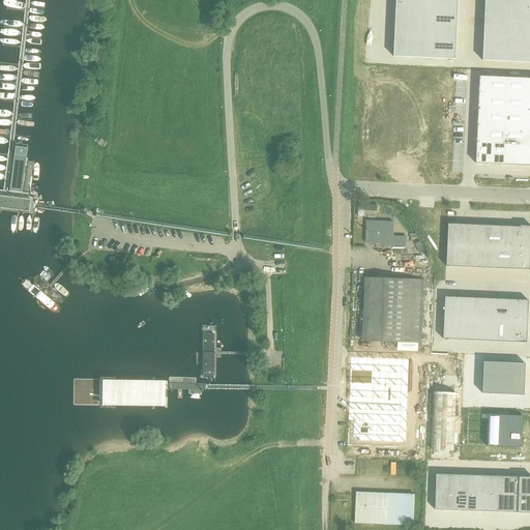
[(394,0),(392,57),(454,59),(457,0),(394,0)]
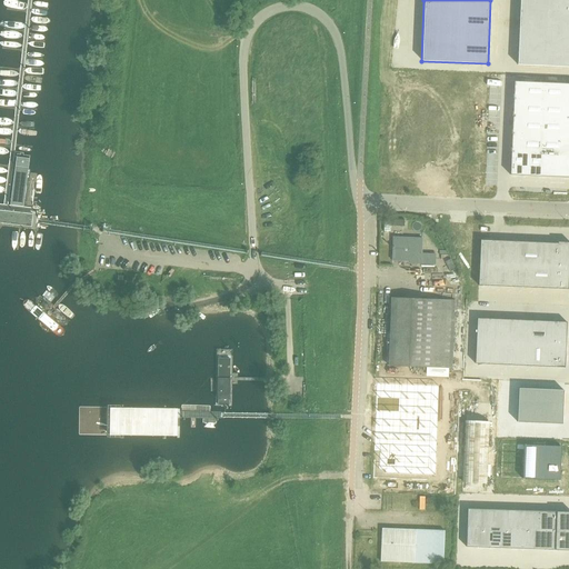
[(568,0),(519,0),(517,65),(568,67),(568,0)]
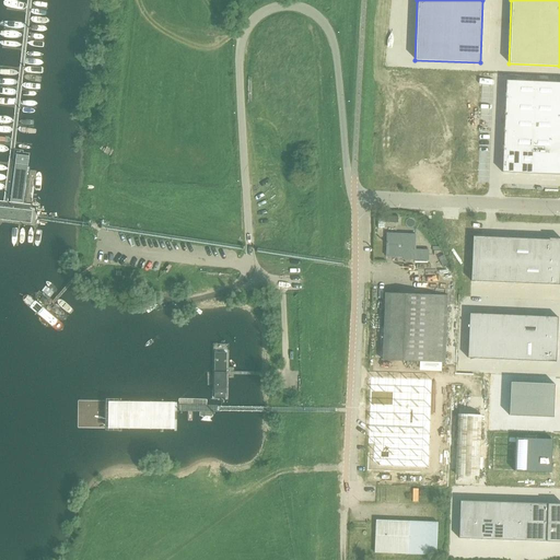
[(559,81),(505,79),(501,173),(559,175),(559,81)]
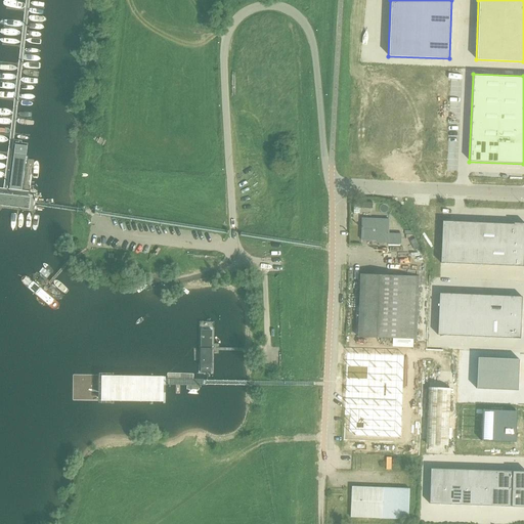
[(28,143),(15,142),(9,185),(22,186),(28,143)]
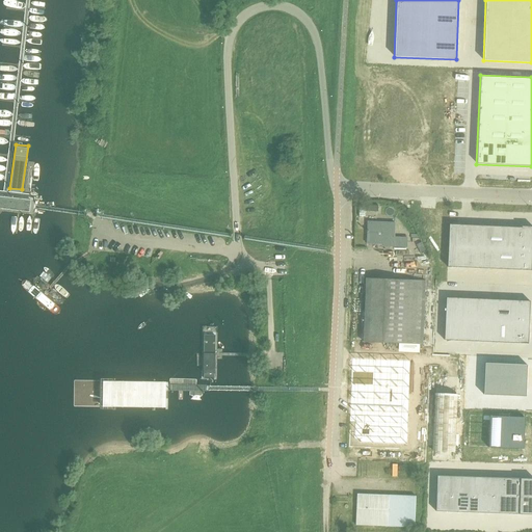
[(31,200),(0,196),(0,208),(29,212),(31,200)]
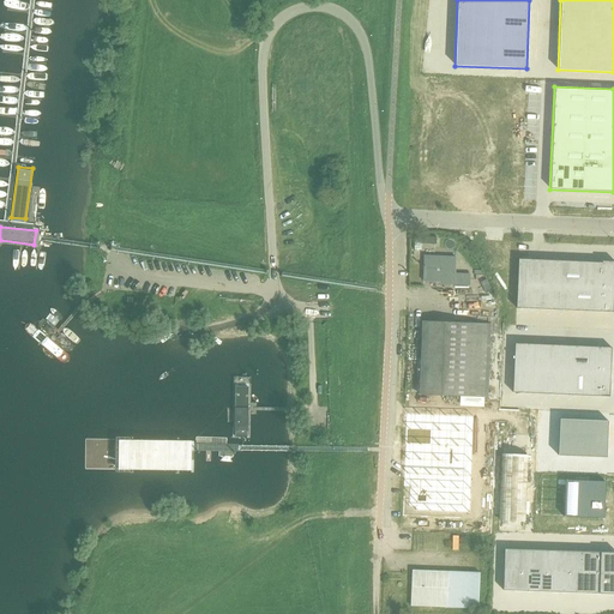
[(425,257),(423,269),(423,272),(423,284),(455,286),(455,258),(425,257)]
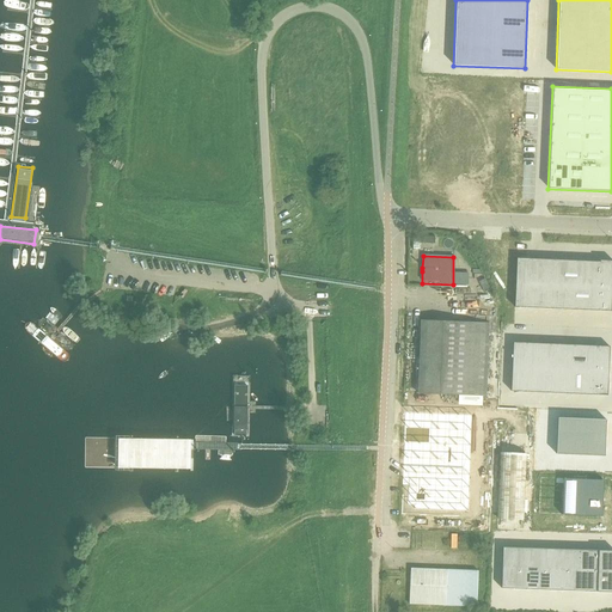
[(611,262),(519,258),(516,306),(611,310),(611,262)]
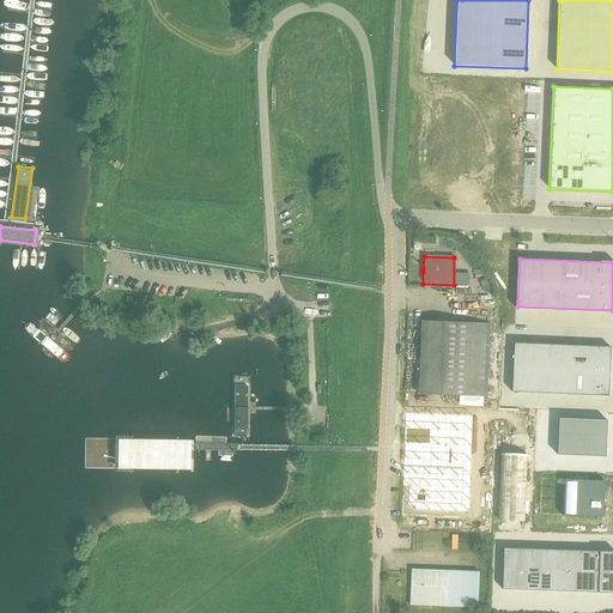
[(487,395),(490,325),(420,322),(418,393),(487,395)]
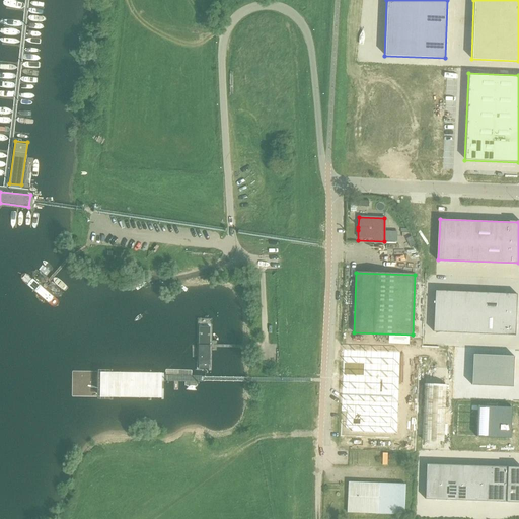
[(517,294),(435,290),(433,331),(516,335),(517,294)]
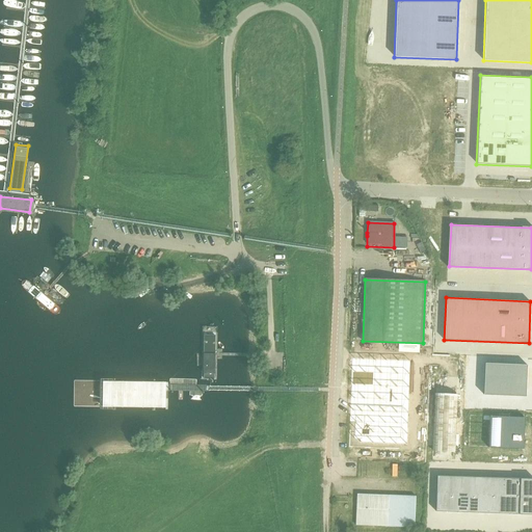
[(218,327),(202,327),(202,381),(218,382),(218,327)]
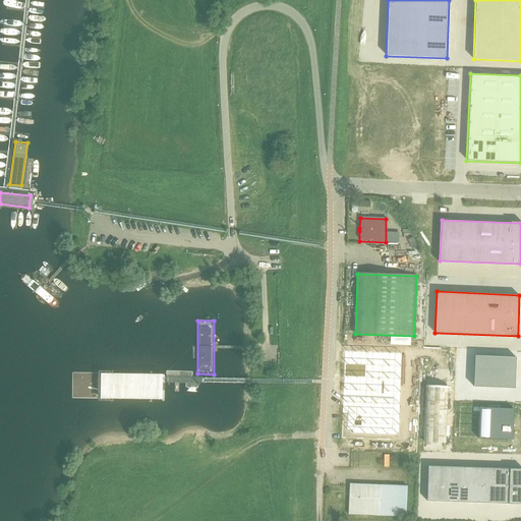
[(401,353),(345,350),(343,411),(348,412),(347,429),(353,429),(353,432),(398,435),(401,353)]
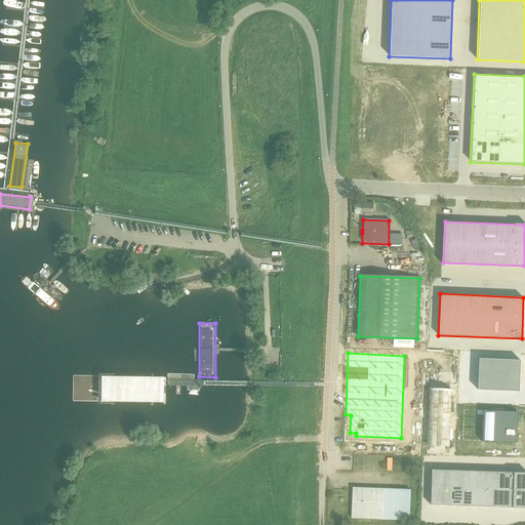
[(478,358),(477,390),(519,392),(520,360),(478,358)]
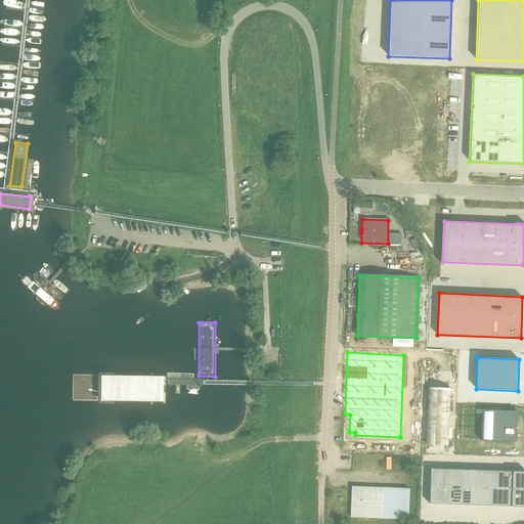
[(162,403),(163,378),(100,376),(99,401),(162,403)]
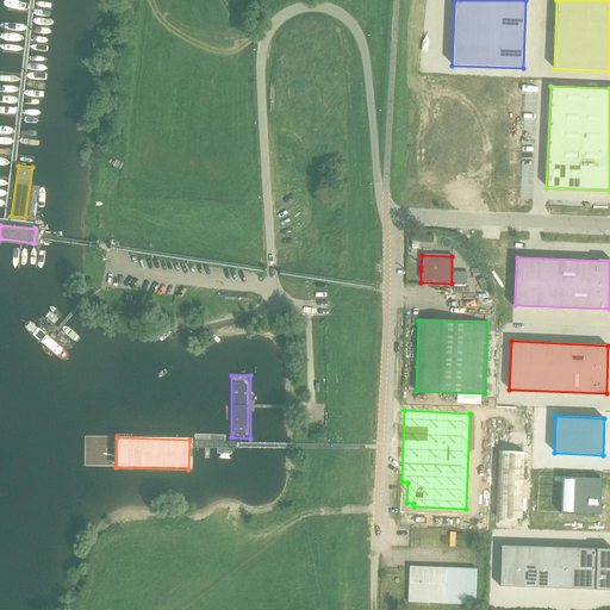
[(499,452),(496,516),(522,518),(524,453),(499,452)]
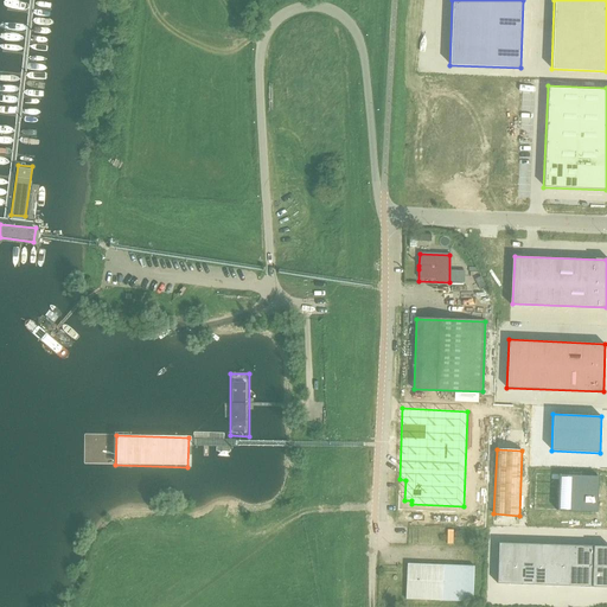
[(536,474),(535,511),(596,513),(599,478),(536,474)]
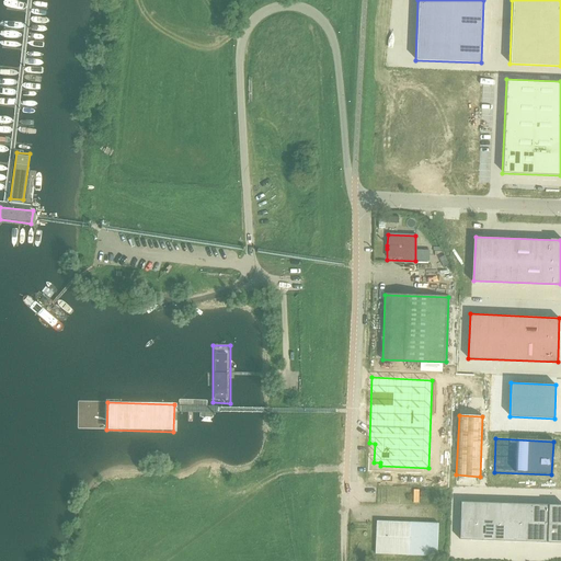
[(560,504),(461,502),(459,539),(560,542),(560,504)]
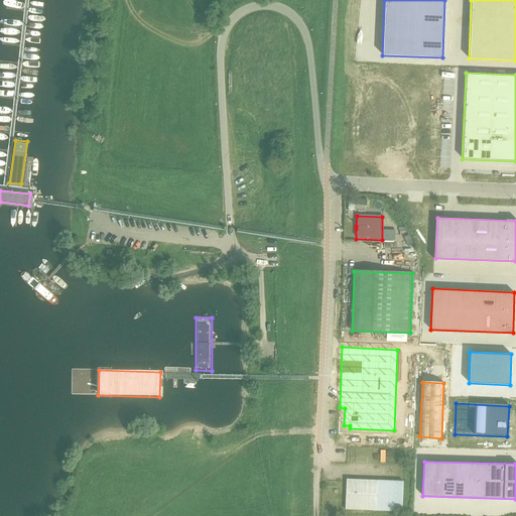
[(345,509),(376,510),(402,512),(403,481),(347,479),(345,509)]
